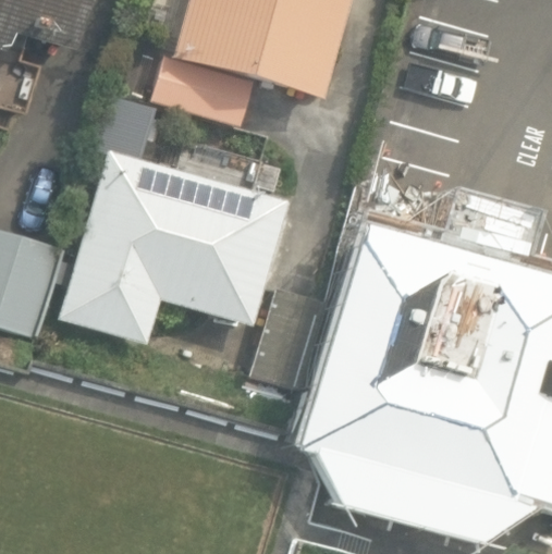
[(13,33),(74,50),(86,0),(0,0),(0,44),(10,47),(13,33)]
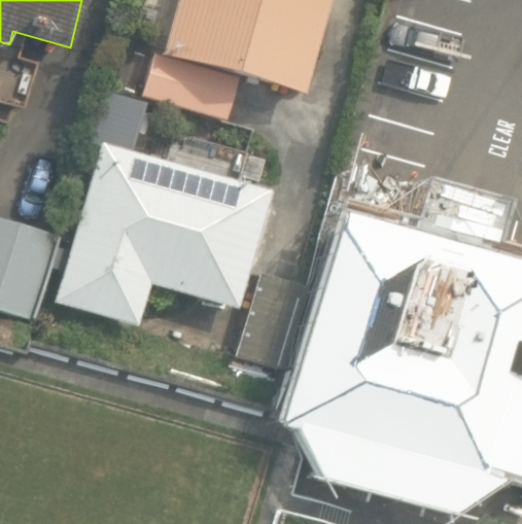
[(249,79),(304,95),(329,0),(174,0),(146,102),(236,128),(249,79)]
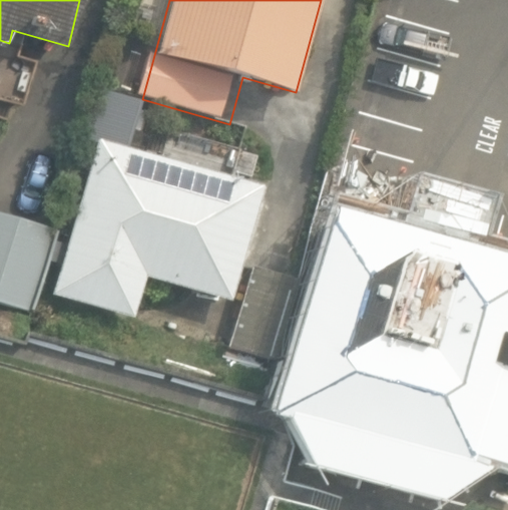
[(55,293),(136,316),(147,277),(232,301),(266,183),(99,136),(55,293)]
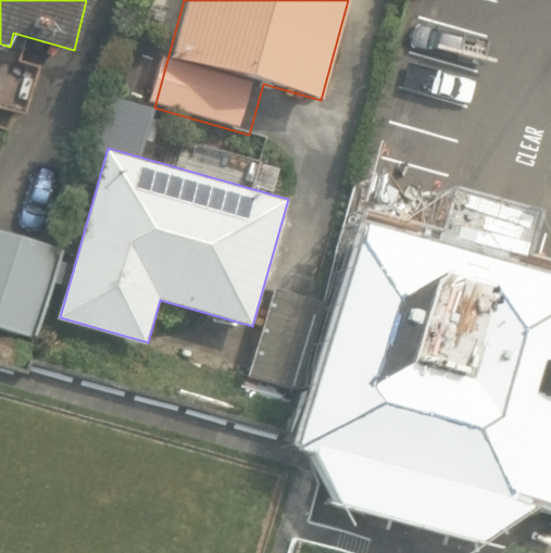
[(337,505),(476,542),(527,504),(550,511),(550,279),(352,226),(293,449),(310,454),(337,505)]
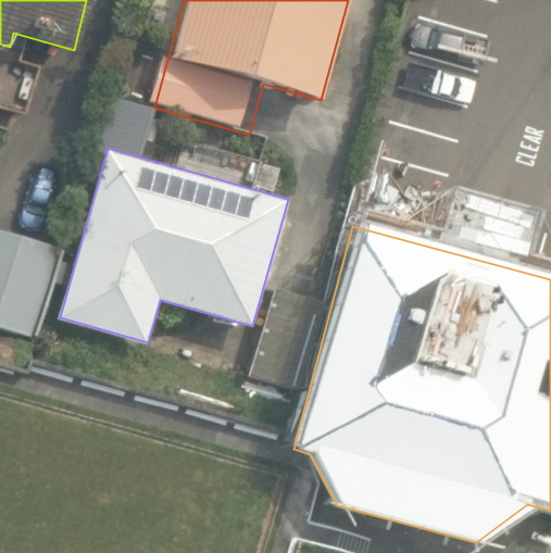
[(0,322),(37,332),(61,247),(0,229),(0,322)]
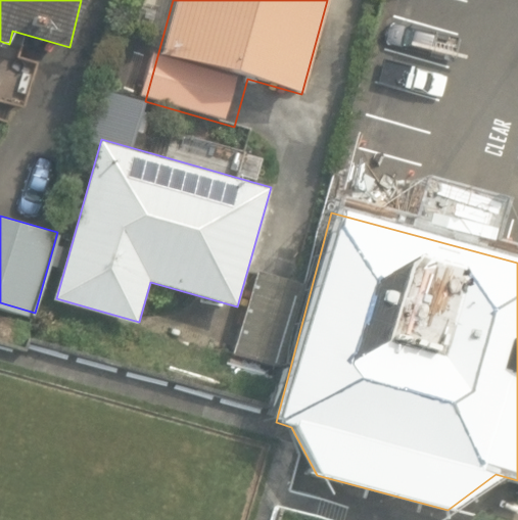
[(238,353),(278,365),(301,282),(261,271),(238,353)]
